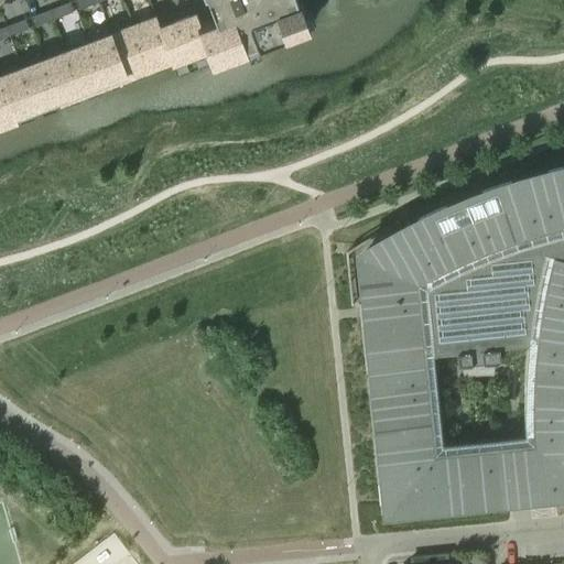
[(196,13),(160,26),(167,49),(166,50),(171,61),(176,75),(247,49),(245,44),(256,40),(257,44),(308,24),(299,0),(297,0),(296,0),(208,0),(215,18),(199,23),(196,13)]
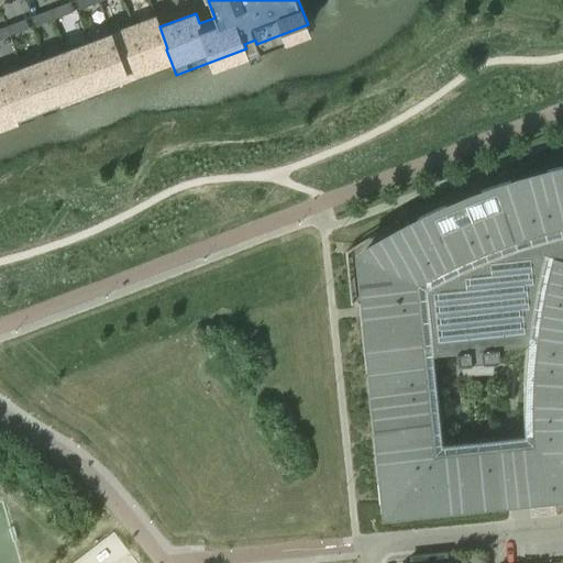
[(67,3),(51,9),(54,19),(70,12),(67,3)]
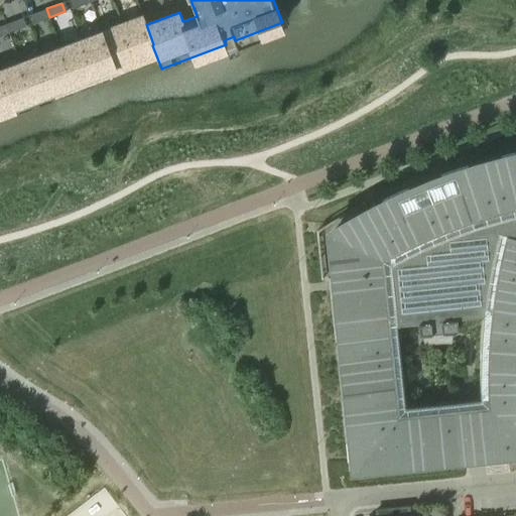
[(49,17),(46,8),(30,14),(33,22),(49,17)]
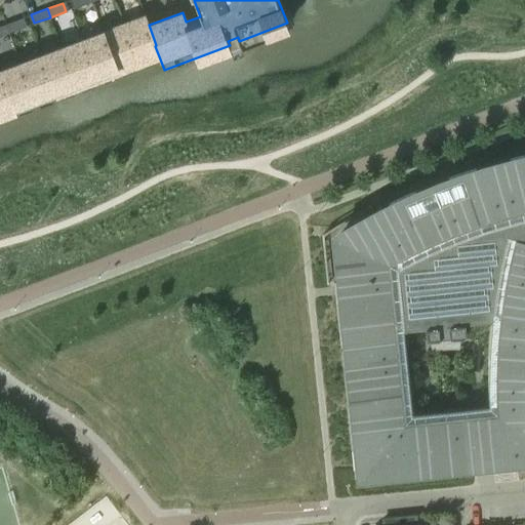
[(146,16),(124,25),(138,64),(159,56),(155,46),(156,45),(149,25),(146,16)]
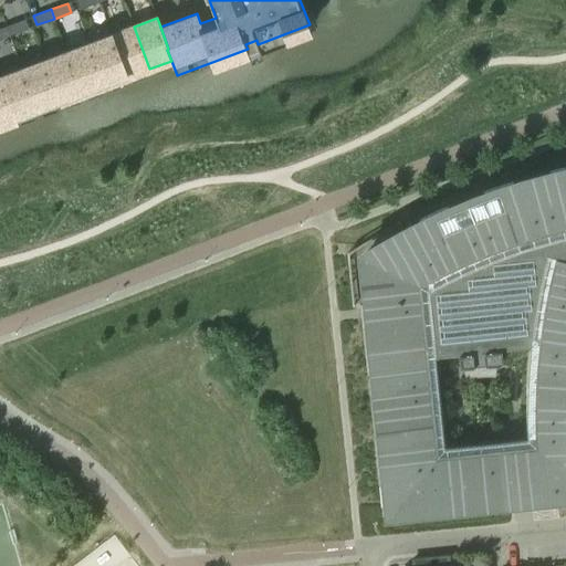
[(23,20),(6,27),(9,35),(27,29),(23,20)]
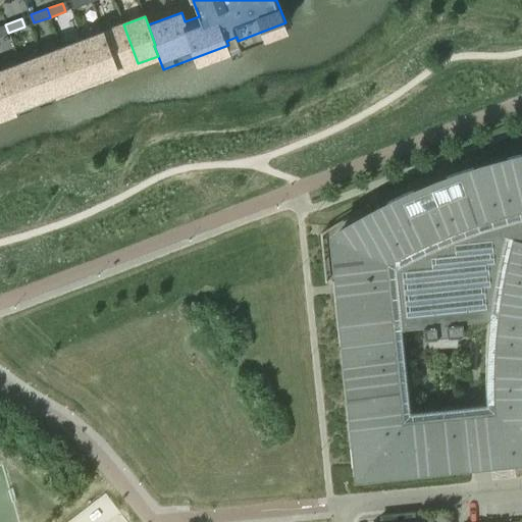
[(0,35),(8,33),(5,24),(0,25),(0,35)]
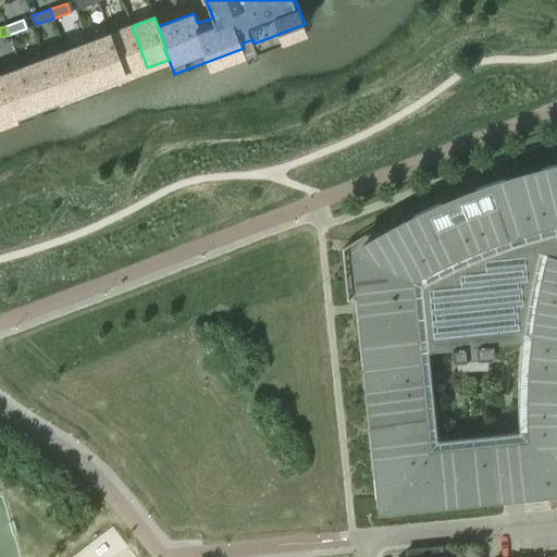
[(132,26),(109,34),(125,76),(147,67),(132,26)]
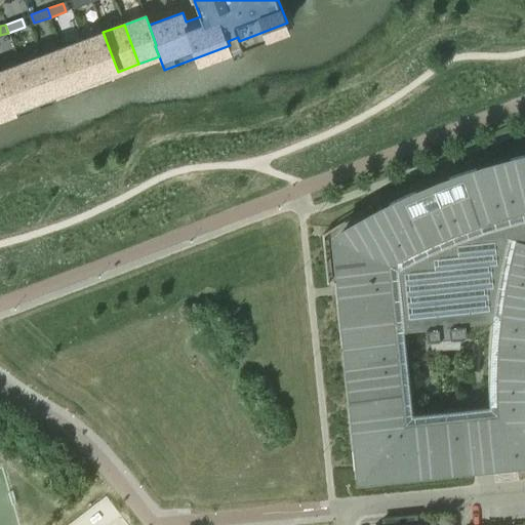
[(103,32),(82,40),(97,79),(118,72),(103,32)]
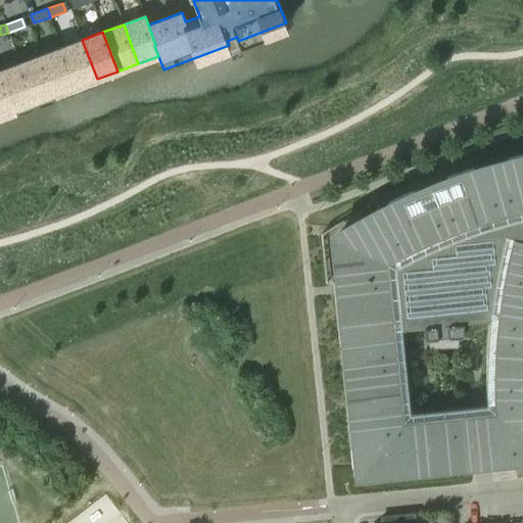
[(82,40),(61,48),(77,87),(97,79),(82,40)]
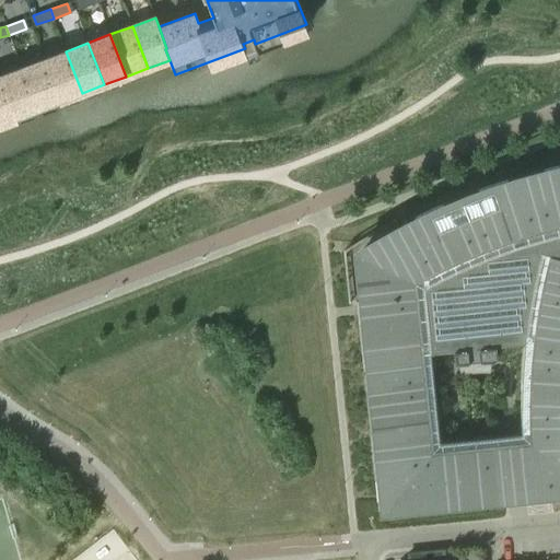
[(66,51),(44,59),(59,102),(82,93),(66,51)]
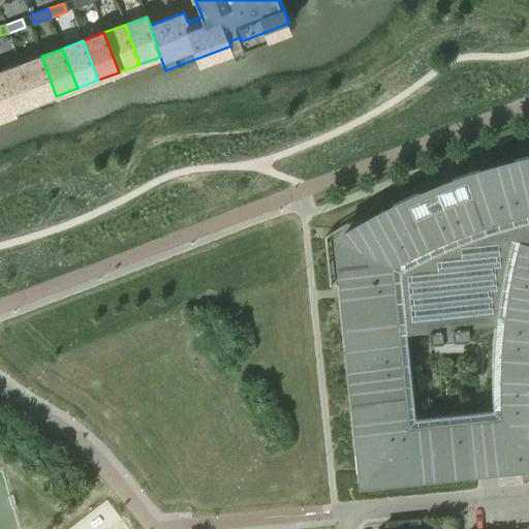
[(41,56),(21,64),(35,103),(56,96),(41,56)]
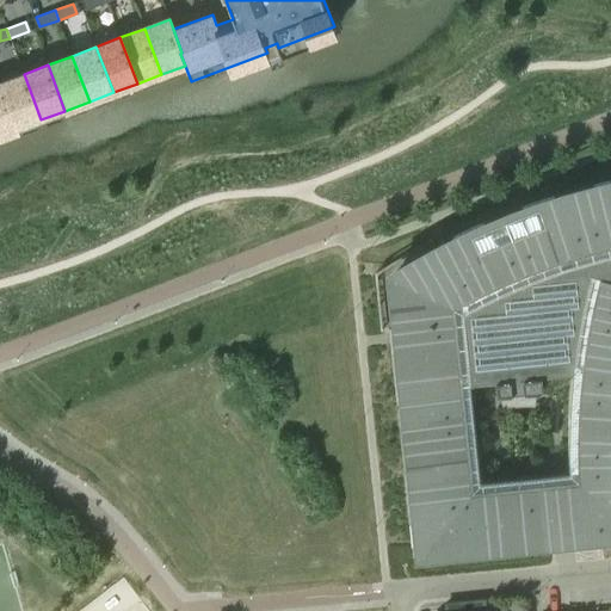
[(24,74),(0,82),(0,85),(17,129),(41,119),(24,74)]
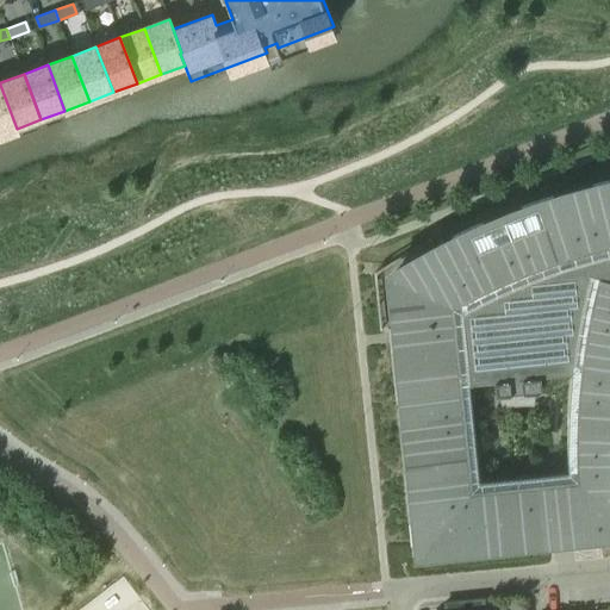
[(0,85),(0,135),(17,129),(0,85)]
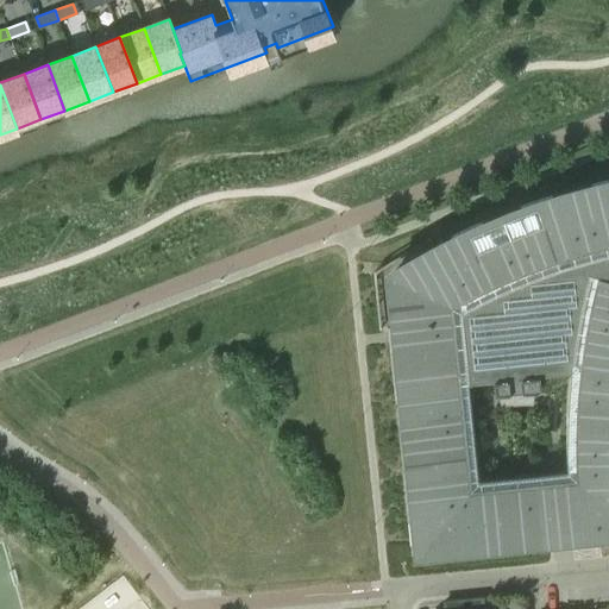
[(401,265),(390,271),(391,287),(395,325),(402,397),(402,401),(412,494),(416,545),(418,550),(424,548),(445,546),(471,544),(477,544),(523,539),(546,537),(546,528),(541,479),(540,475),(525,477),(523,472),(476,477),(469,401),(468,381),(493,378),(494,391),(500,391),(502,401),(502,403),(500,403),(497,405),(495,405),(495,406),(502,405),(508,403),(514,403),(521,402),(527,402),(533,402),(533,401),(532,401),(529,401),(527,401),(525,401),(525,389),(534,388),(533,374),(564,371),(564,378),(564,385),(564,394),(564,401),(564,415),(564,431),(564,446),(565,460),(565,472),(570,534),(570,537),(570,538),(571,540),(571,541),(571,542),(571,544),(572,545),(573,546),(575,546),(576,546),(577,546),(578,546),(579,545),(581,545),(581,544),(582,542),(582,541),(581,538),(591,537),(591,532),(597,532),(606,531),(608,529),(608,182),(602,184),(595,187),(588,188),(573,192),(558,196),(545,200),(531,205),(516,211),(502,215),(489,221),(475,227),(462,233),(447,240),(435,246),(425,252),(413,258),(401,265)]
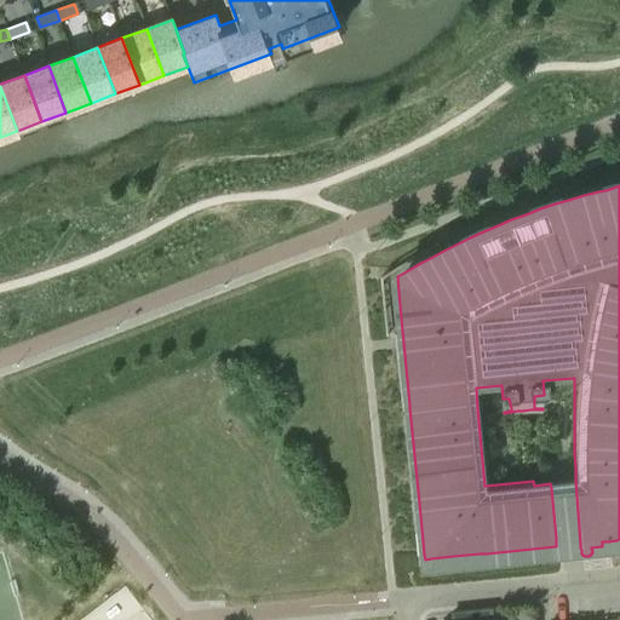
[(453,612),(453,619),(482,619),(482,608),(453,612)]
